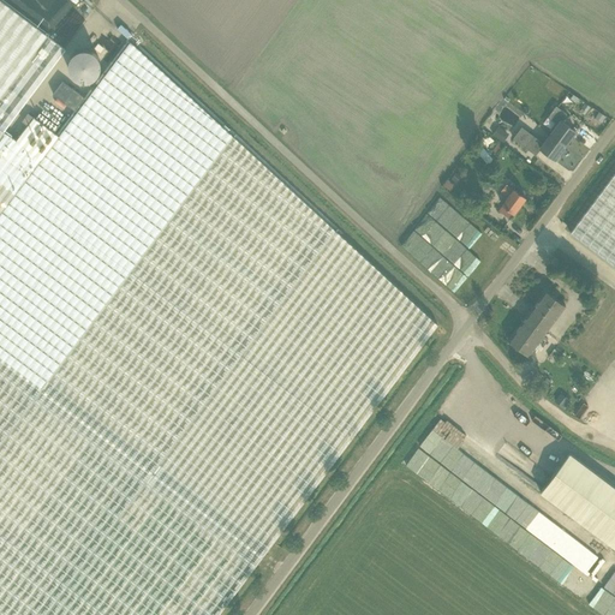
[(0,0),(0,97),(47,35),(0,0)]
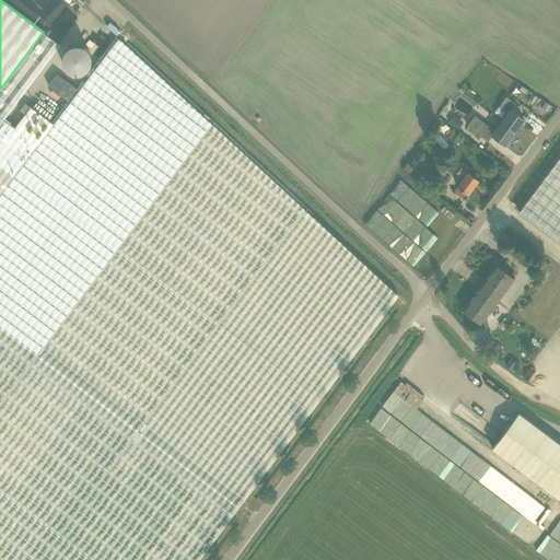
[(0,194),(0,559),(198,559),(398,295),(118,37),(54,124),(0,194)]
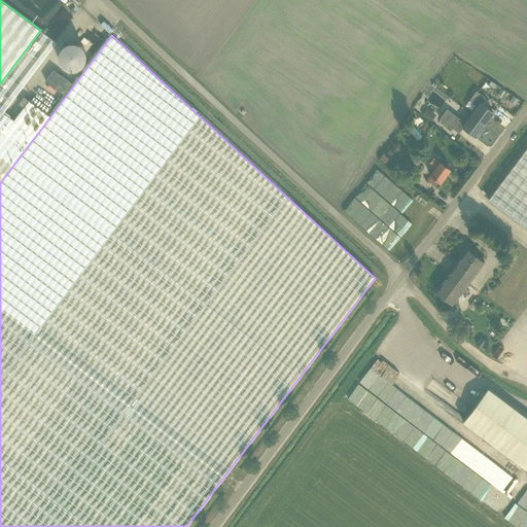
[(72,83),(63,76),(54,69),(45,80),(55,88),(64,95),(72,83)]
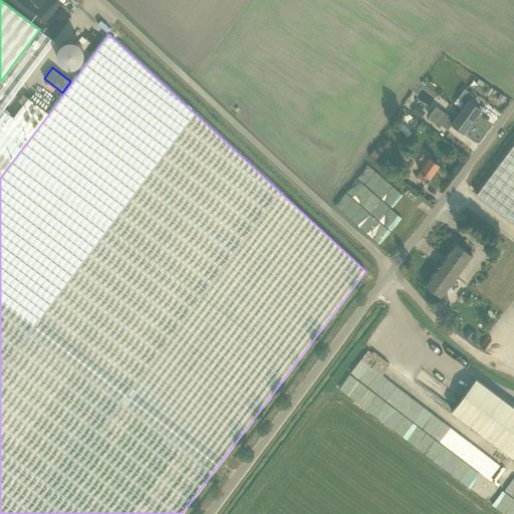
[(472,120),(481,108),(470,100),(474,94),(465,87),(458,97),(467,103),(460,111),(472,120)]
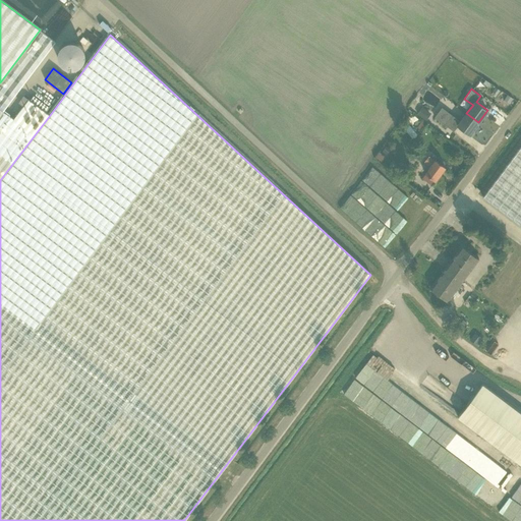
[(509,104),(513,99),(507,95),(504,100),(509,104)]
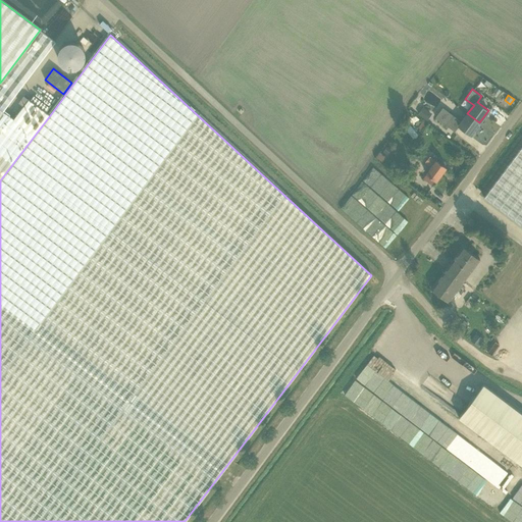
[(13,119),(3,111),(0,108),(0,180),(50,115),(23,96),(18,102),(23,106),(13,119)]
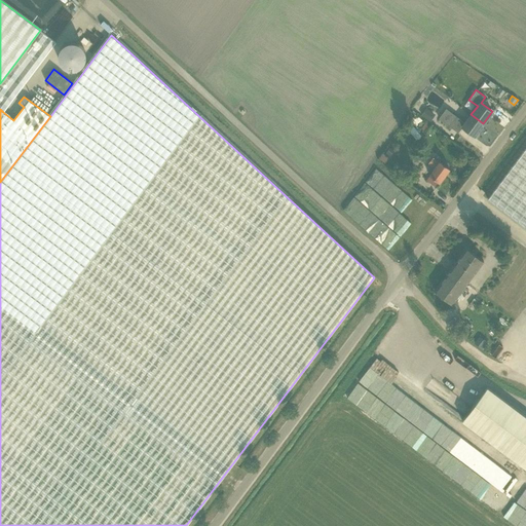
[(426,119),(433,112),(426,108),(420,115),(426,119)]
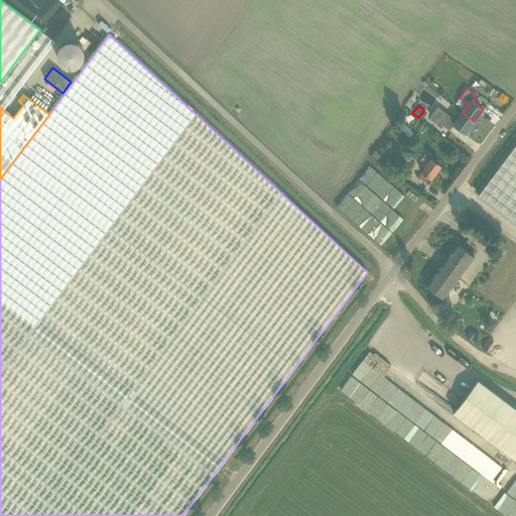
[(454,124),(466,133),(474,121),(462,112),(457,120),(438,106),(430,115),(449,130),(454,124)]
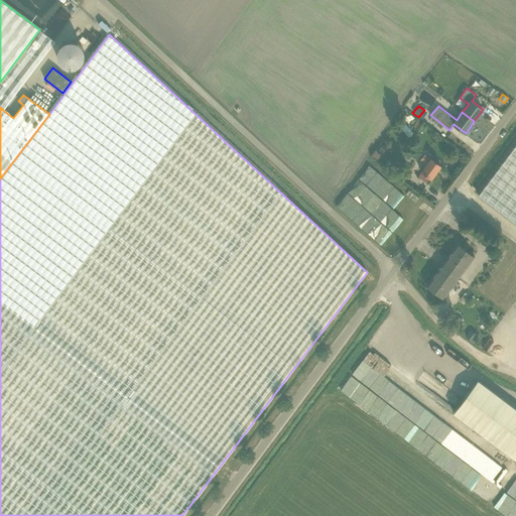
[(421,123),(417,120),(413,126),(417,129),(421,123)]
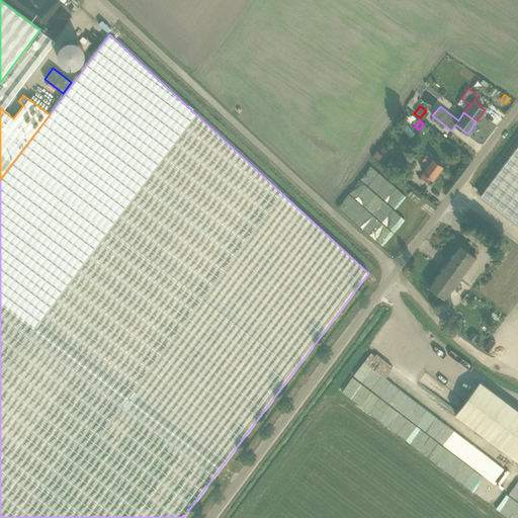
[(411,138),(416,133),(408,124),(403,130),(411,138)]
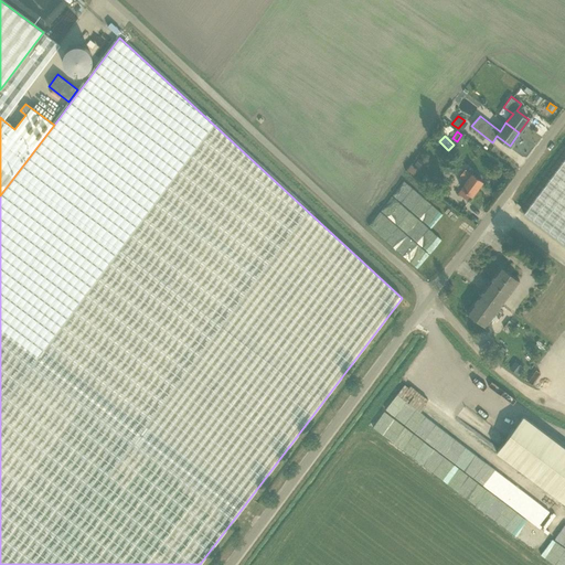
[(564,158),(524,214),(564,244),(564,158)]
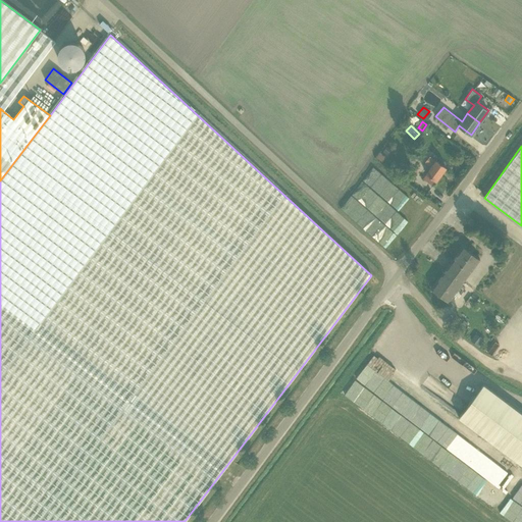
[(387,156),(392,150),(387,147),(383,153),(387,156)]
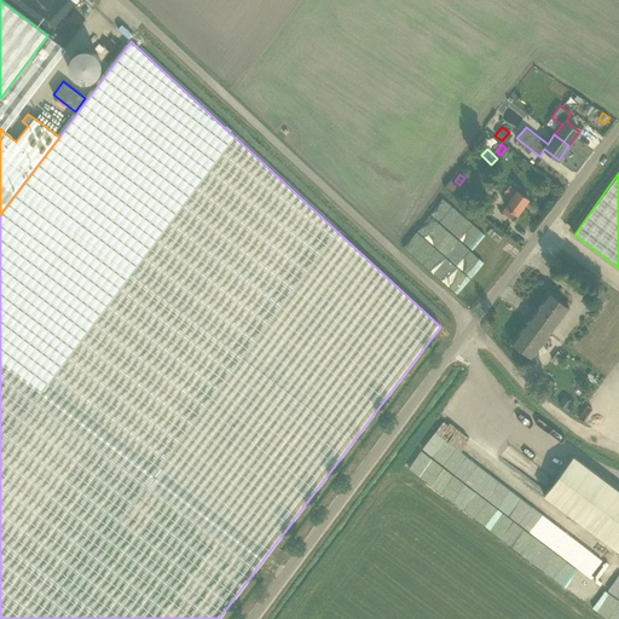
[(456,184),(450,180),(446,186),(451,190),(456,184)]
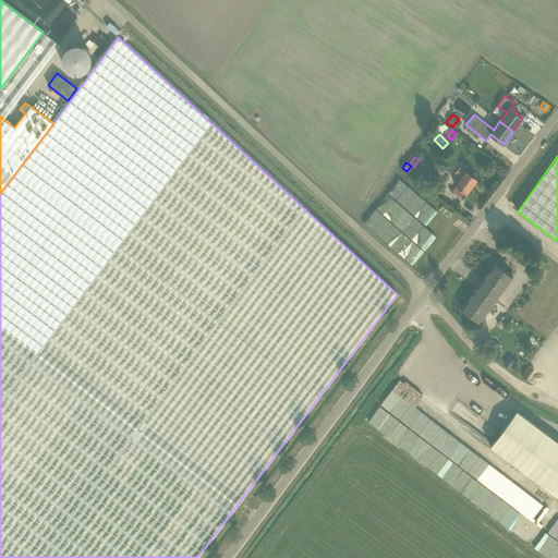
[(466,194),(477,179),(466,171),(465,172),(459,167),(455,173),(461,178),(456,185),(466,194)]
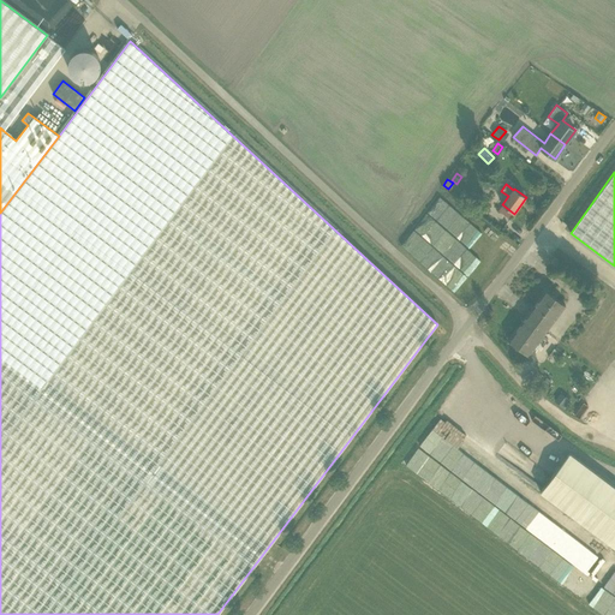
[(487,212),(491,206),(477,196),(473,202),(487,212)]
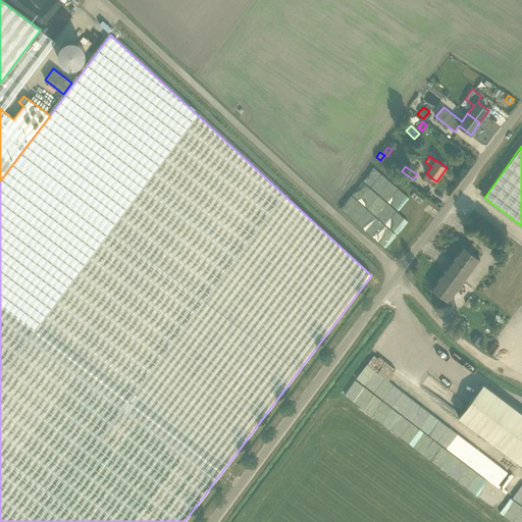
[(374,167),(340,207),(385,248),(409,221),(398,211),(409,197),(374,167)]
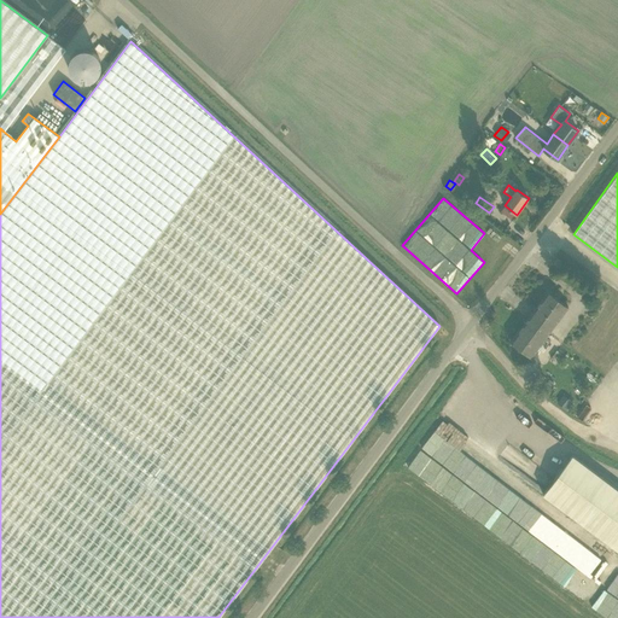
[(569,307),(548,291),(528,319),(548,333),(569,307)]
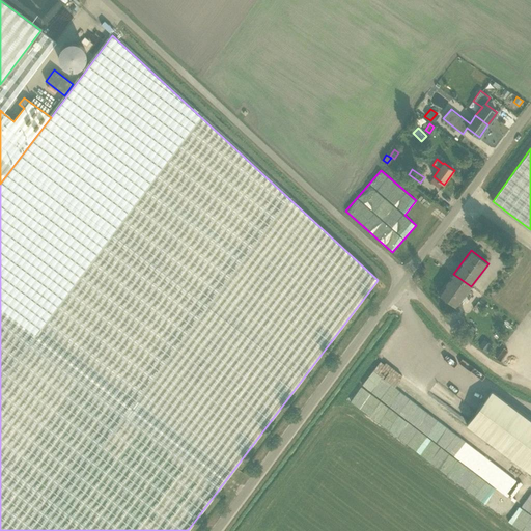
[(453,274),(439,294),(455,307),(471,286),(453,274)]
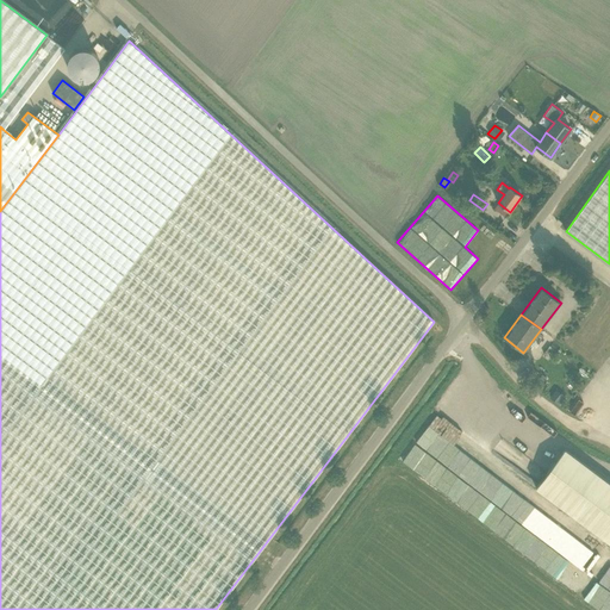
[(549,398),(559,405),(565,397),(556,390),(549,398)]
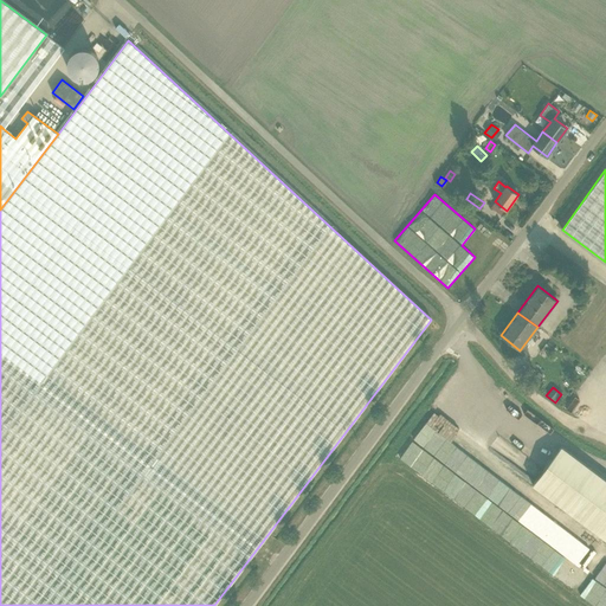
[(605,540),(605,479),(561,446),(532,485),(605,540)]
